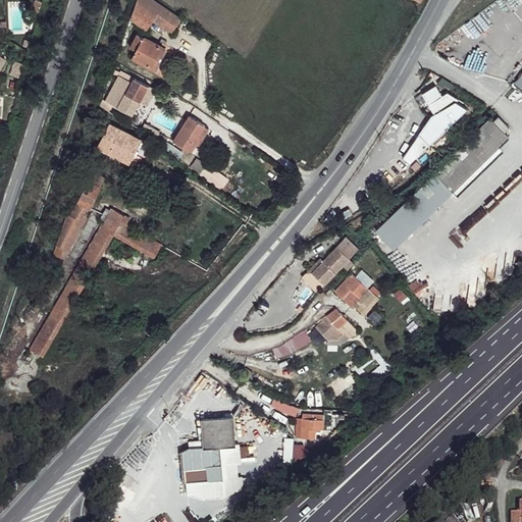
[(136,0),(135,15),(150,25),(157,14),(136,0)]
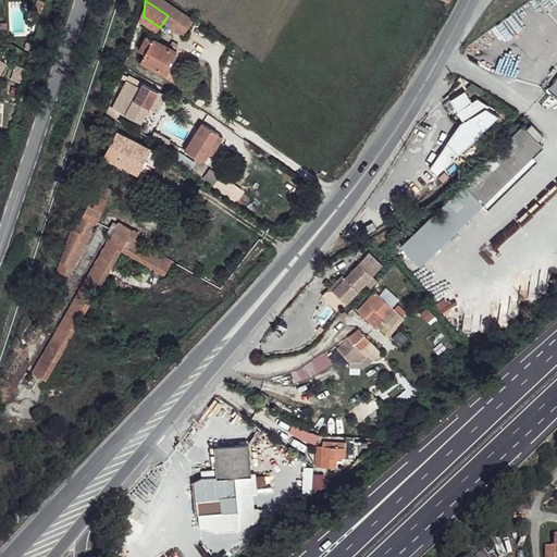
[(164,0),(145,0),(168,15),(187,31),(194,21),(164,0)]
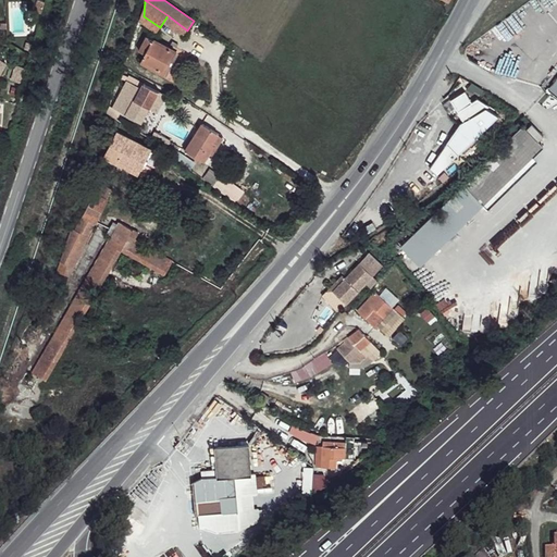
[(147,36),(136,58),(144,62),(155,40),(147,36)]
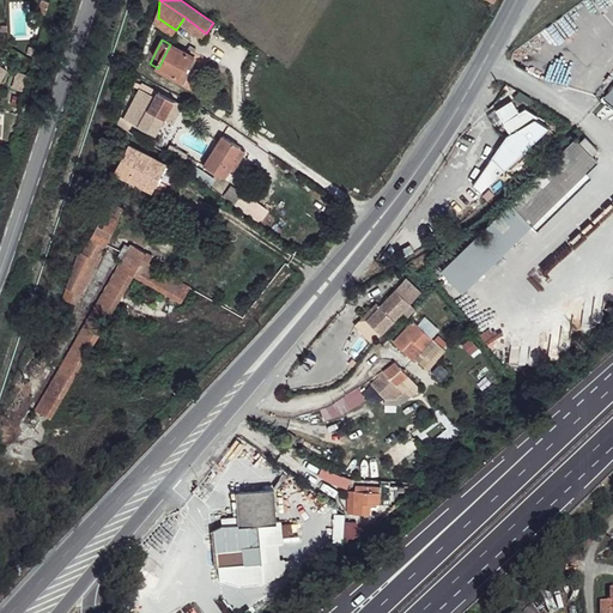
[(170,44),(158,68),(180,80),(193,56),(170,44)]
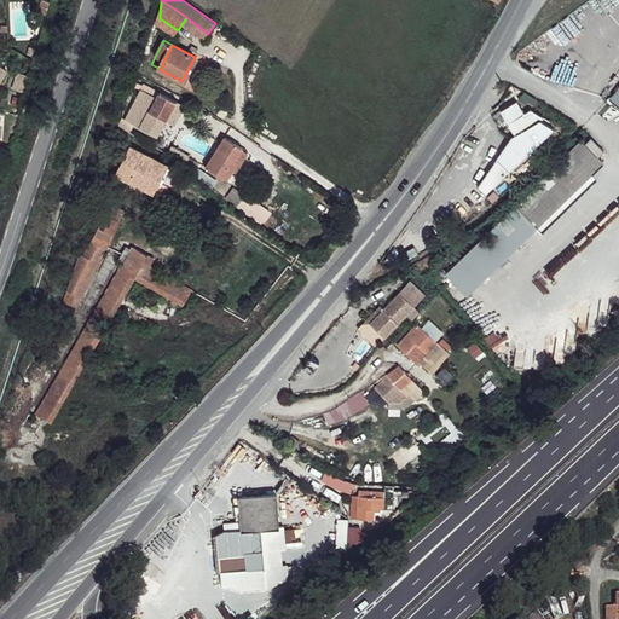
[(144,81),(128,111),(160,128),(166,116),(157,113),(158,109),(177,119),(186,99),(162,86),(160,90),(144,81)]
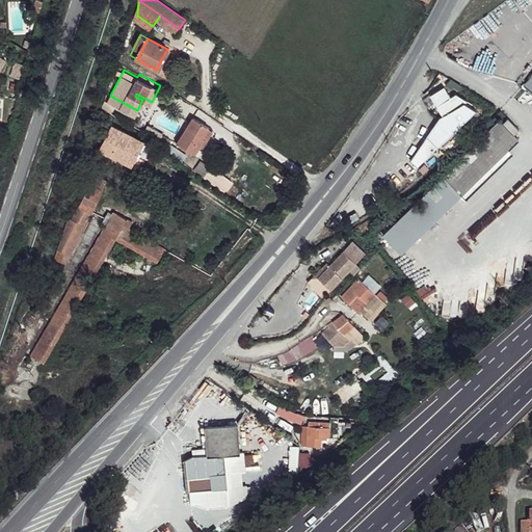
[(452,95),(447,86),(433,95),(445,113),(467,99),(458,91),(452,95)]
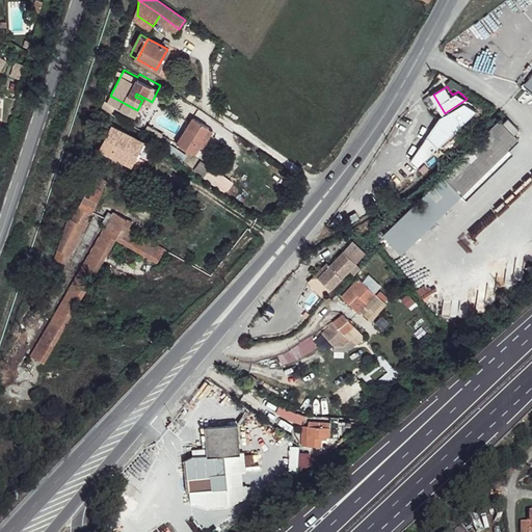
[(479,108),(463,101),(445,113),(440,115),(429,136),(441,147),(479,108)]
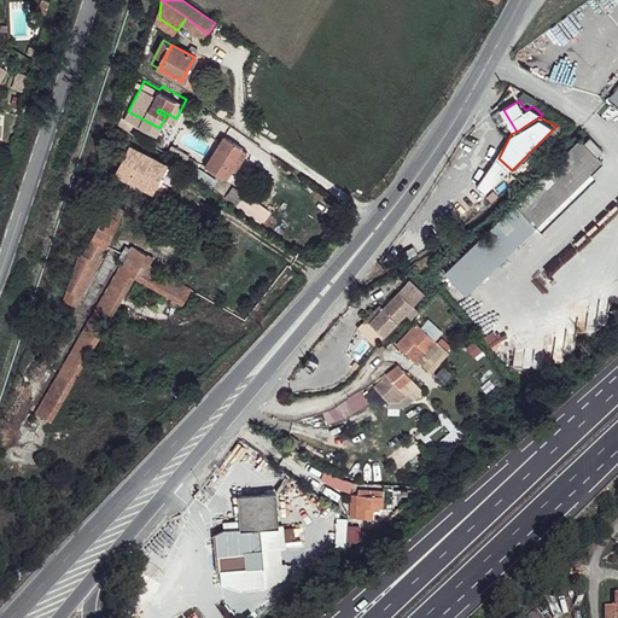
[(223,138),(207,164),(227,178),(238,161),(234,158),(240,149),(223,138)]
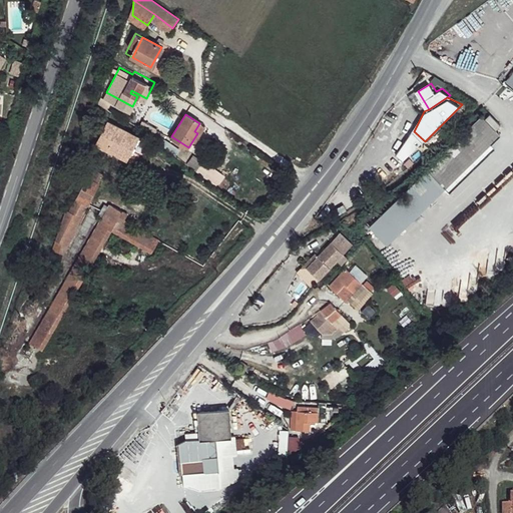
[(501,133),(485,117),(430,168),(448,187),(501,133)]
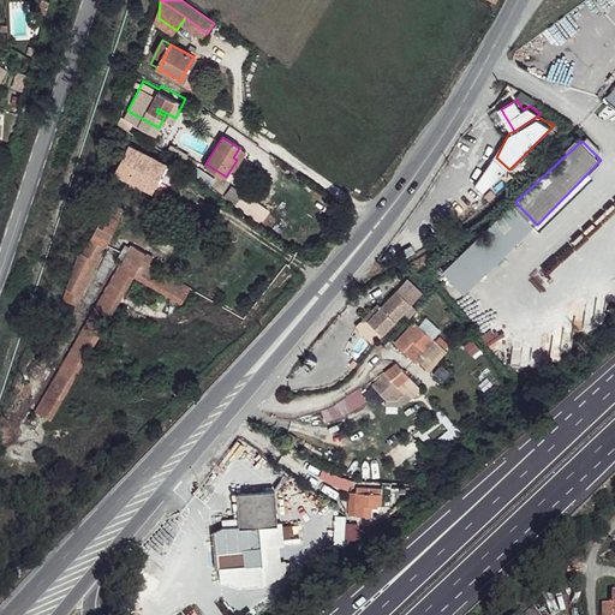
[(130,147),(115,174),(150,193),(160,175),(169,180),(174,172),(165,167),(165,165),(130,147)]
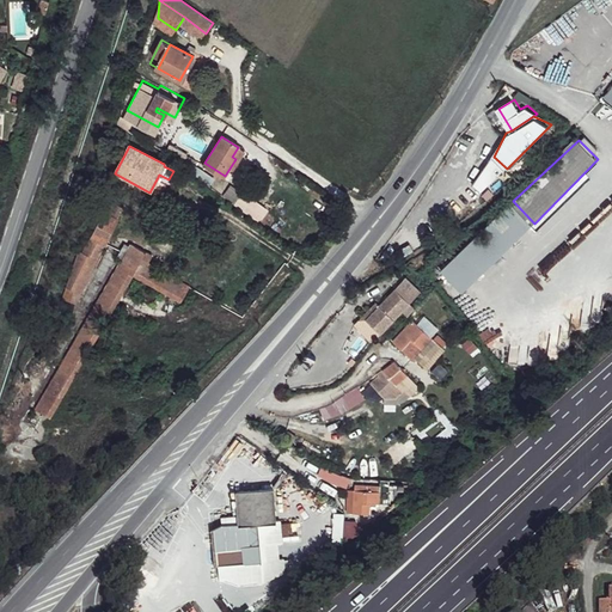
[(233,184),(227,190),(252,213),(258,207),(233,184)]
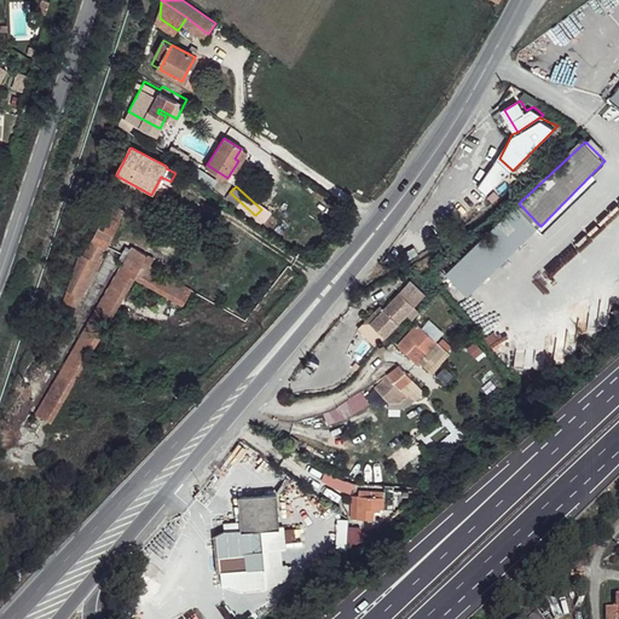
[(104,215),(93,238),(105,246),(125,212),(104,201),(99,212),(104,215)]
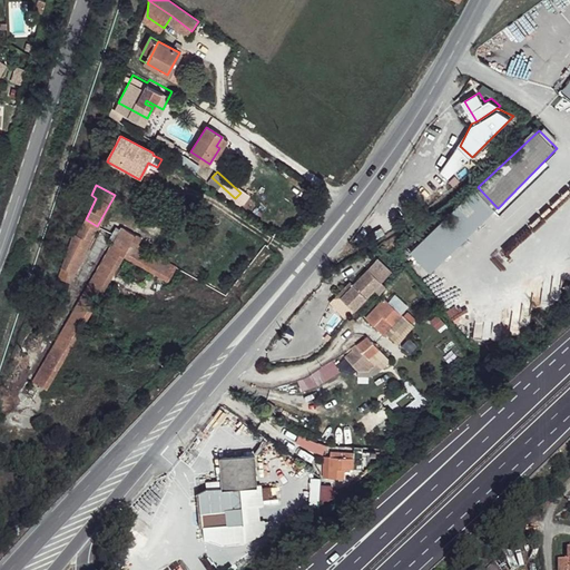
[(477,187),(410,252),(430,271),(499,208),(498,208),(477,187)]
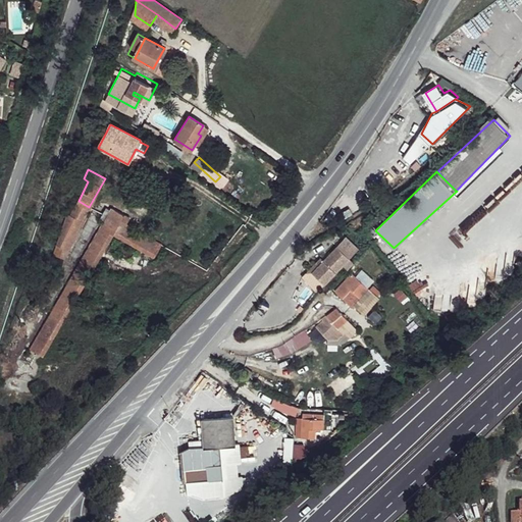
[(79,201),(71,217),(82,221),(89,207),(79,201)]
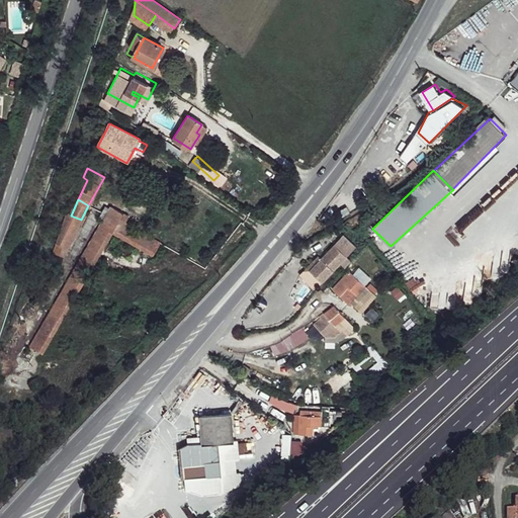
[(103,222),(41,330),(53,336),(111,232),(153,255),(159,243),(124,224),(127,217),(111,207),(109,210),(103,222)]
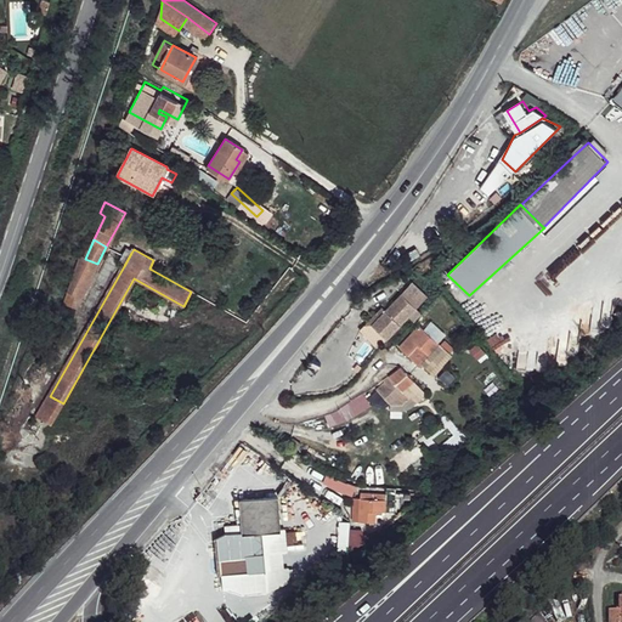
[(118,263),(124,266),(131,253),(126,249),(118,263)]
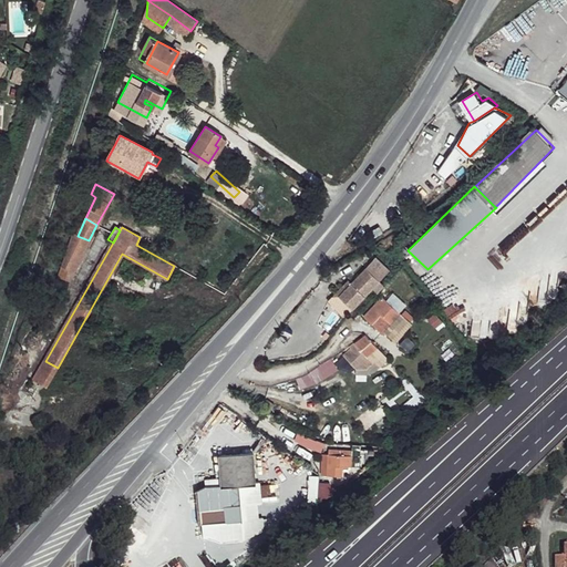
[(73,235),(62,268),(73,271),(76,272),(89,240),(78,236),(73,235)]
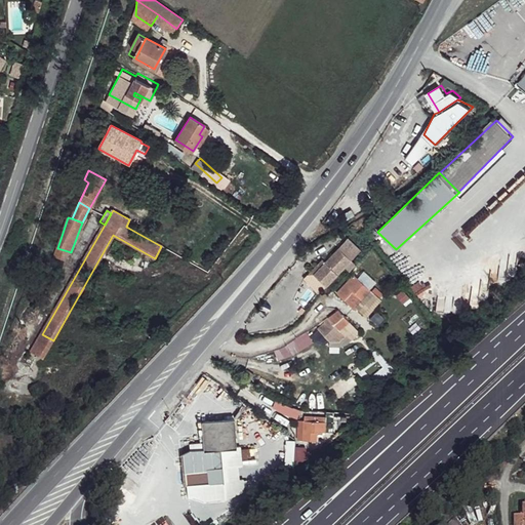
[(57,248),(53,256),(64,260),(68,251),(57,248)]
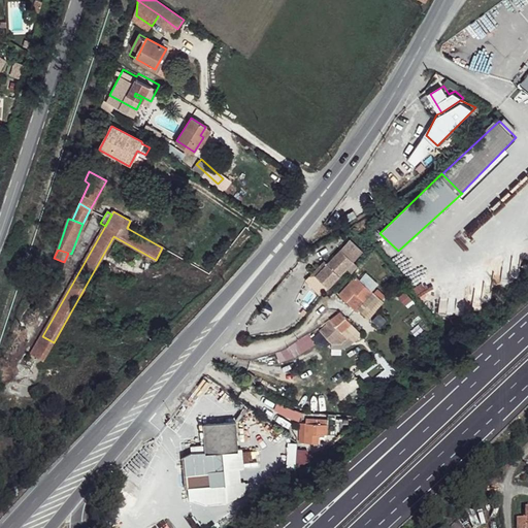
[(349,270),(343,260),(328,267),(334,277),(349,270)]
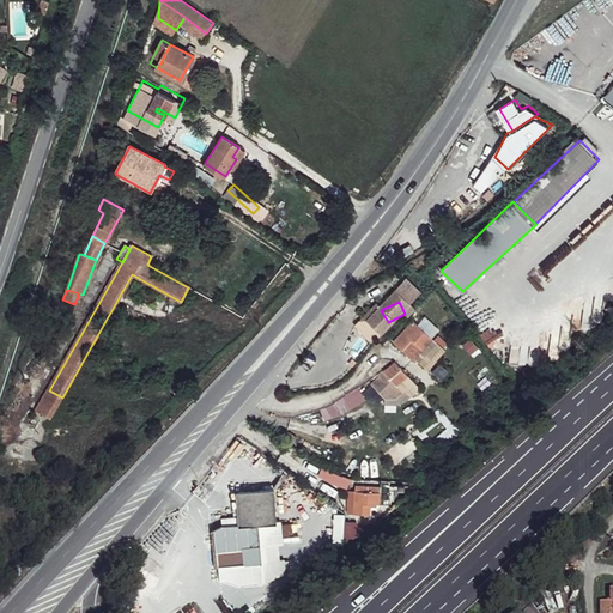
[(388,322),(381,310),(364,320),(370,332),(388,322)]
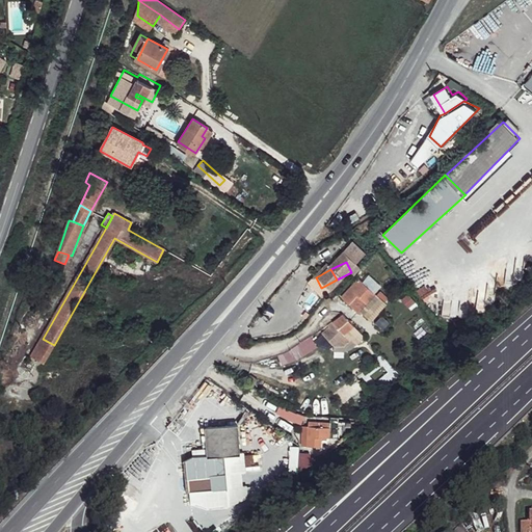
[(377,295),(360,278),(341,297),(348,304),(357,297),(367,307),(377,295)]
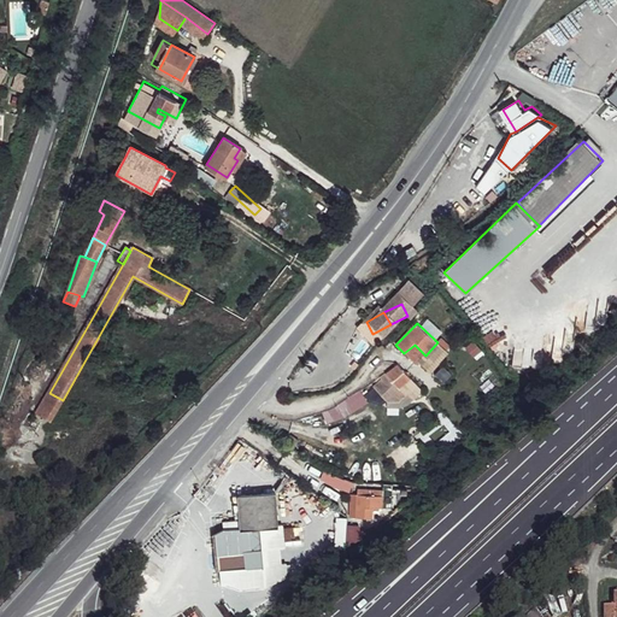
[(448,352),(438,342),(425,356),(421,359),(432,369),(448,352)]
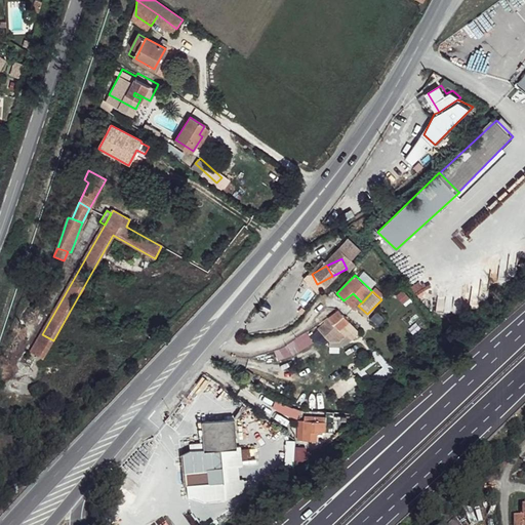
[(317,327),(338,350),(359,329),(336,308),(317,327)]
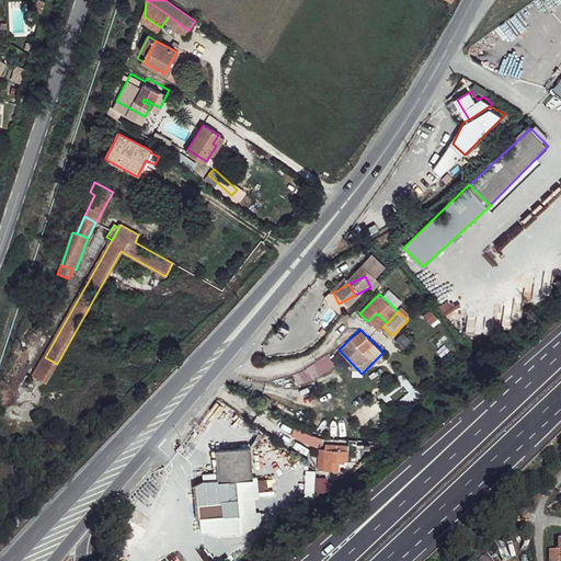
[(329,355),(292,373),(298,385),(334,367),(329,355)]
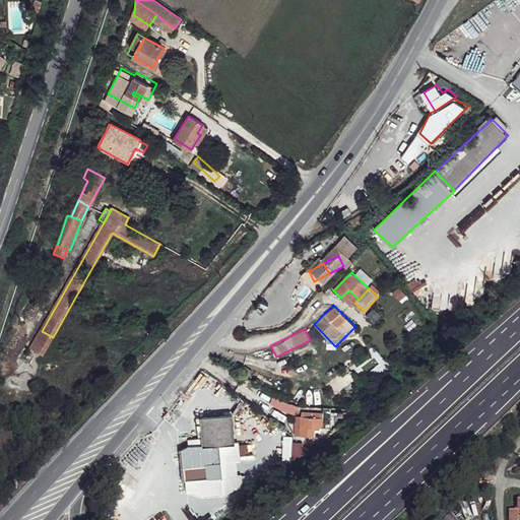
[(234,411),(202,414),(200,445),(190,446),(190,450),(219,447),(219,442),(236,439),(234,411)]
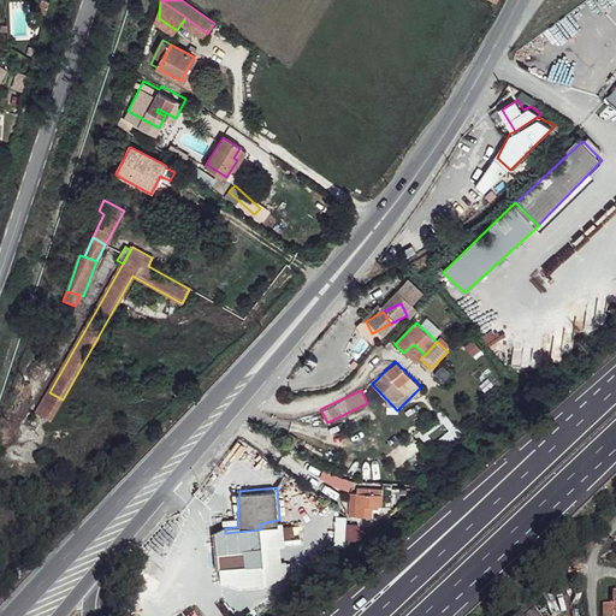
[(394,491),(361,487),(360,507),(380,507),(394,508),(394,491)]
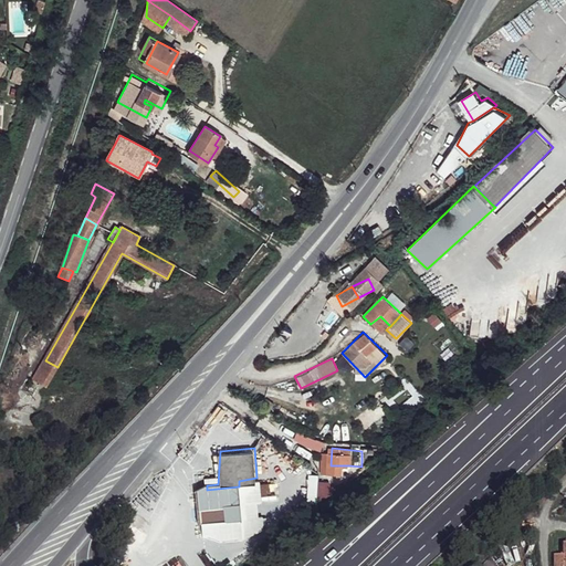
[(349,465),(331,465),(331,477),(347,478),(349,465)]
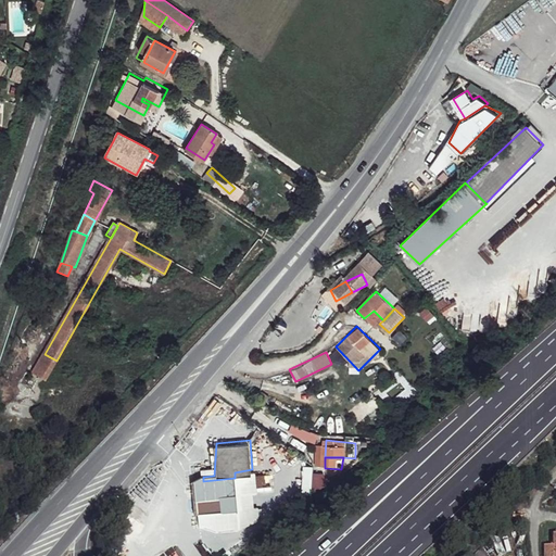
[(300,467),(306,492),(327,487),(324,471),(313,474),(311,465),(300,467)]
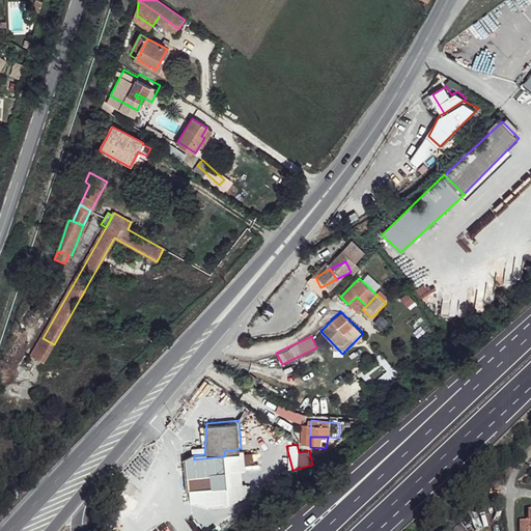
[(194,459),(187,460),(190,491),(214,488),(213,477),(226,475),(224,456),(194,459)]
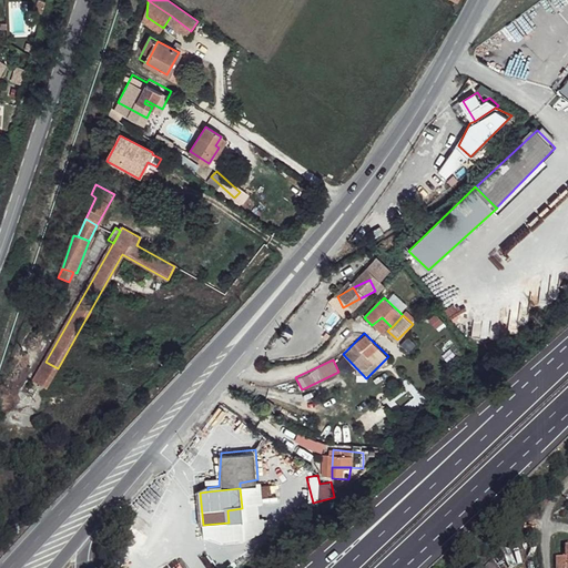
[(242,508),(227,510),(229,523),(243,520),(242,508)]
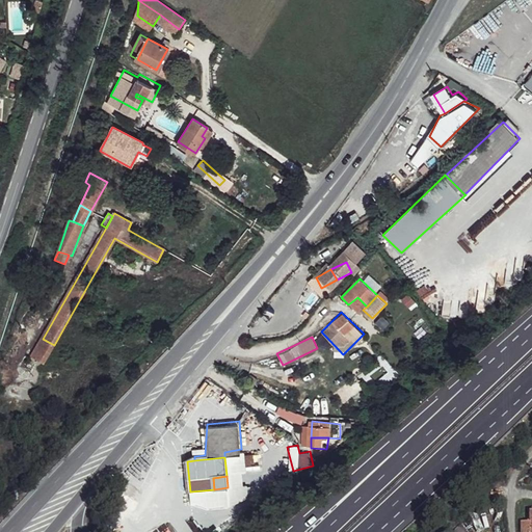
[(531,531),(531,510),(531,511),(531,523),(521,523),(521,531),(531,531)]
